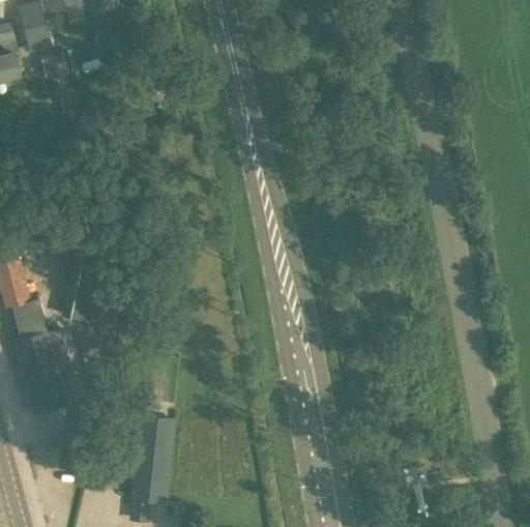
[(87,16),(121,6),(119,0),(39,0),(46,22),(86,10),(87,16)]
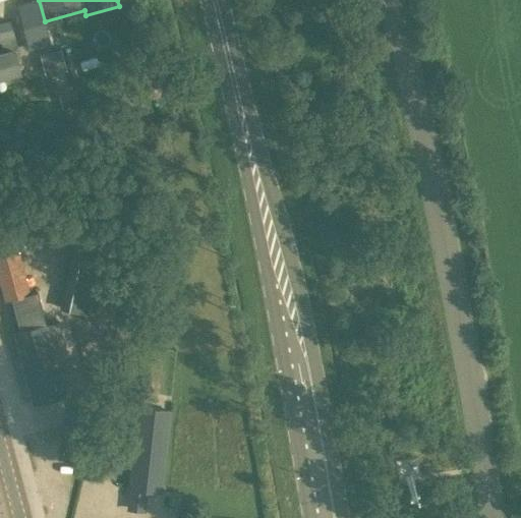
[(26,38),(45,34),(41,14),(21,19),(26,38)]
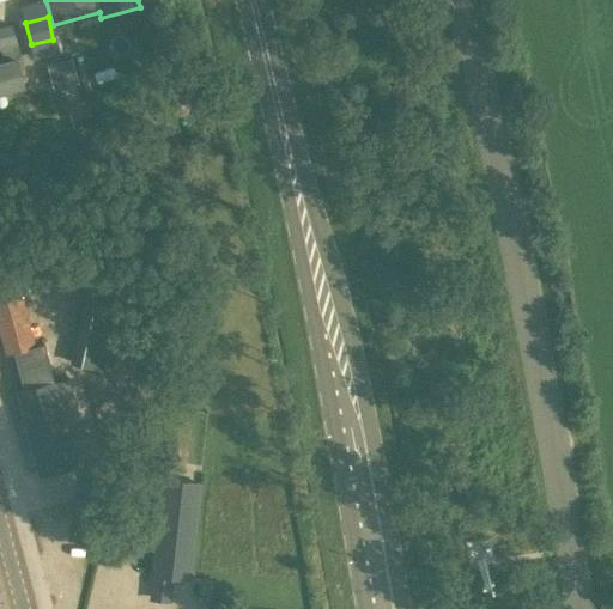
[(0,65),(16,62),(20,61),(17,47),(16,47),(12,29),(0,31),(0,65)]
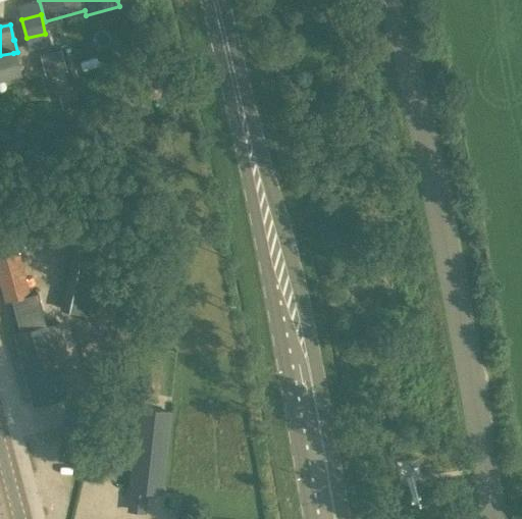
[(66,74),(61,52),(40,57),(45,80),(66,74)]
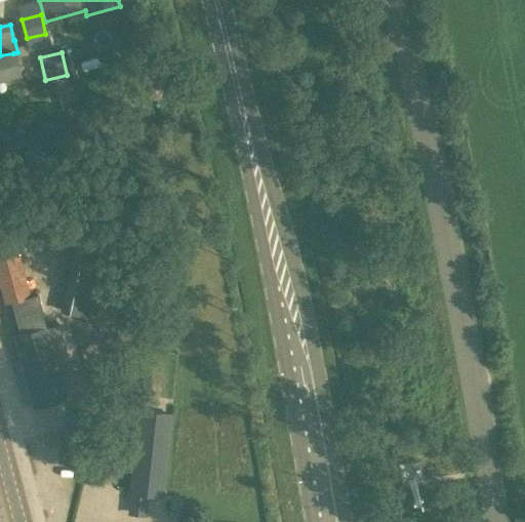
[(0,80),(19,76),(13,53),(0,55),(0,80)]
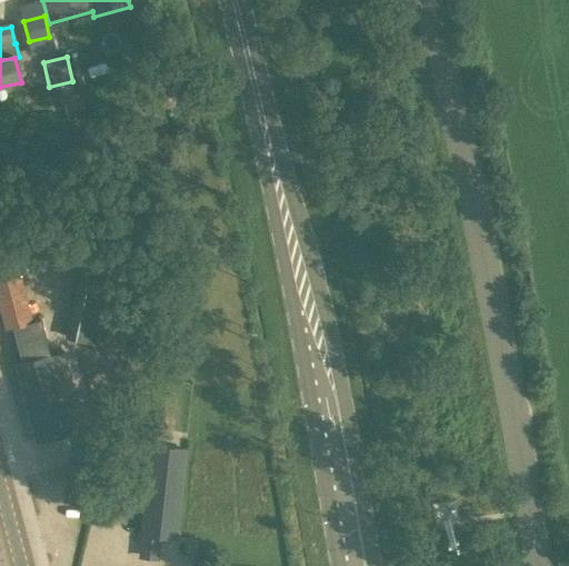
[(21,278),(0,283),(0,305),(7,331),(15,330),(23,365),(16,367),(36,445),(70,436),(63,408),(79,404),(66,354),(50,358),(41,323),(33,325),(21,278)]
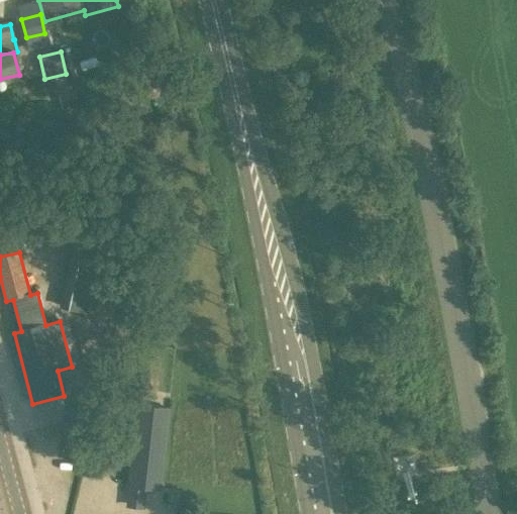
[(160,492),(169,408),(136,404),(125,508),(143,510),(146,490),(160,492)]
